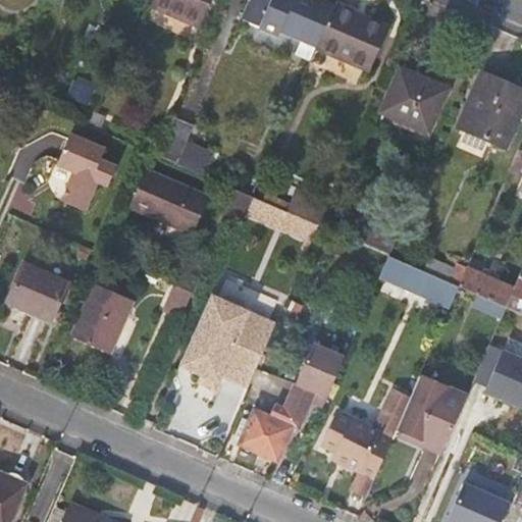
[(151,0),(145,14),(195,36),(210,0),(151,0)]
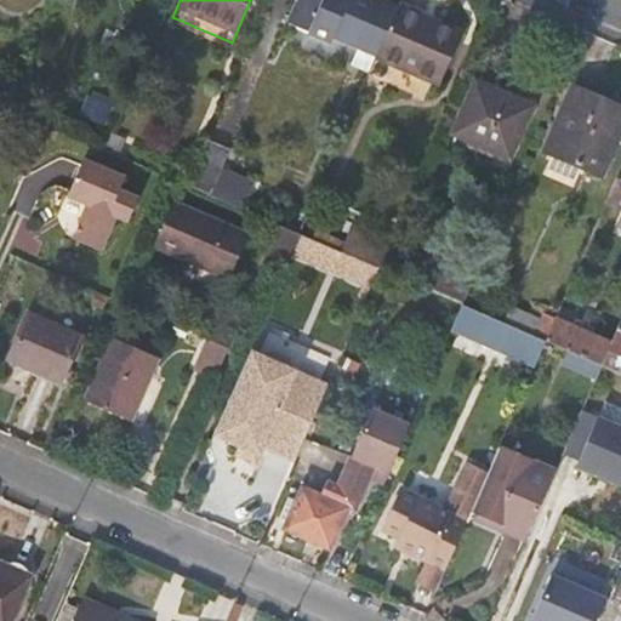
[(358,50),(374,57),(394,9),(375,0),(374,0),(371,7),(354,0),(296,0),(285,24),(329,44),(331,38),(358,50)]
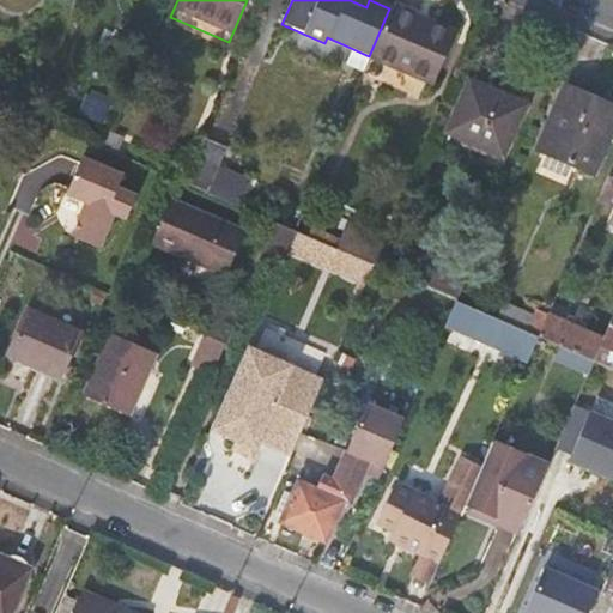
[(457,31),(393,2),(389,8),(369,56),(434,85),(457,31)]
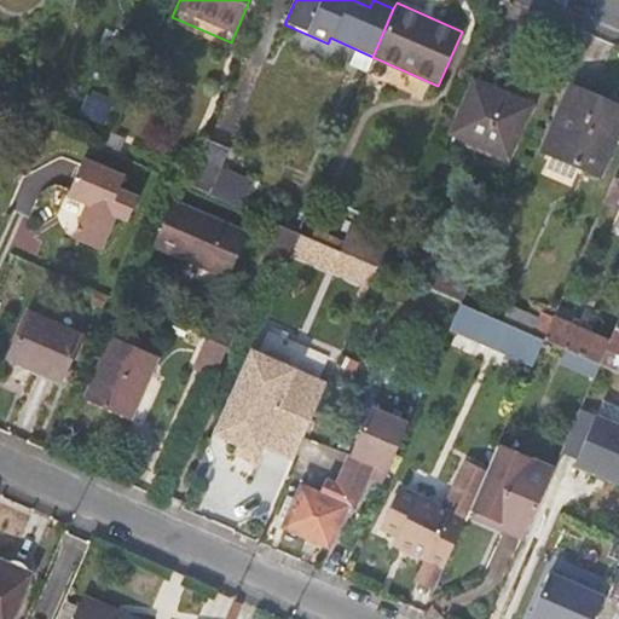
[(351,64),(366,71),(372,57),(357,50),(351,64)]
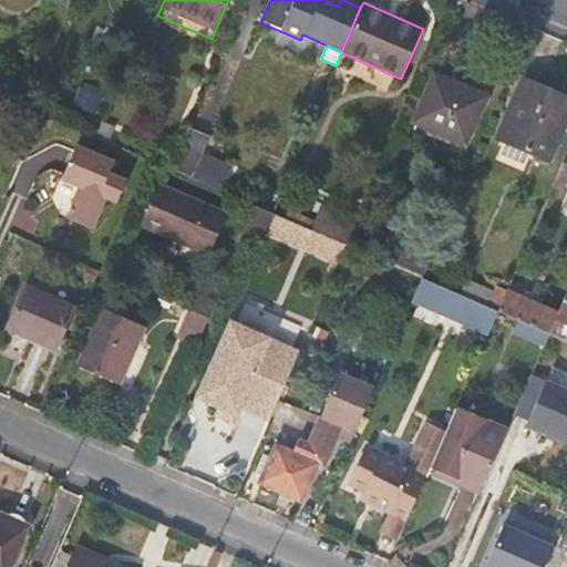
[(413,123),(465,145),(486,94),(467,86),(465,93),(432,79),(413,123)]
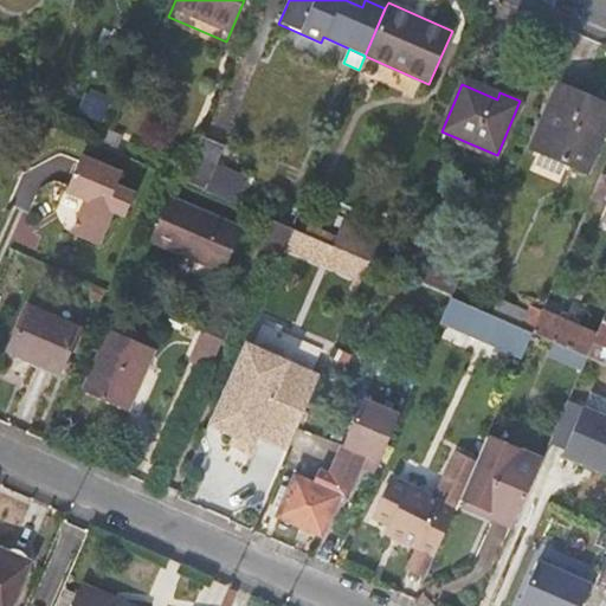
[(605,124),(605,104),(560,84),(530,148),(539,152),(530,168),(555,179),(562,161),(586,172),(605,124)]
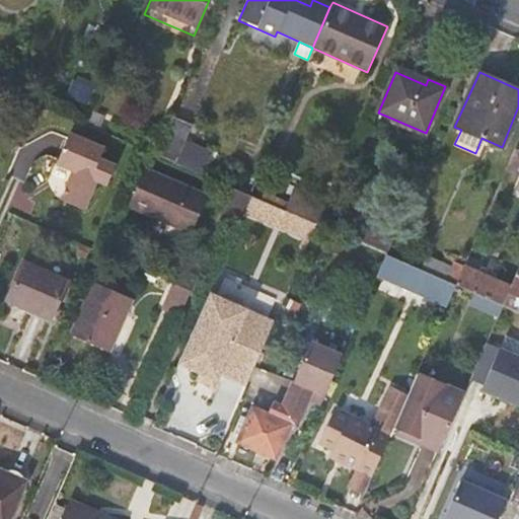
[(84,124),(99,131),(105,116),(90,109),(84,124)]
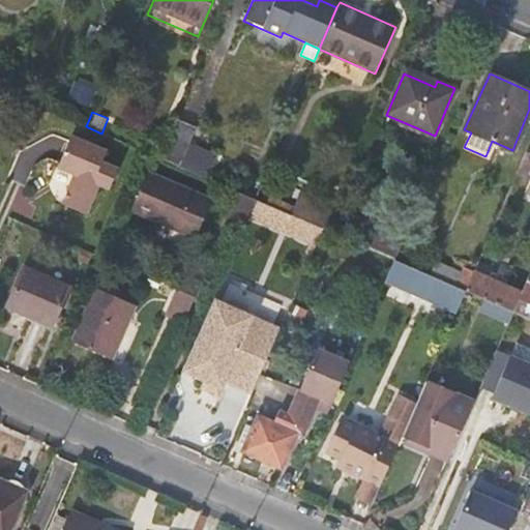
[(198,127),(176,118),(159,158),(180,168),(188,149),(198,127)]
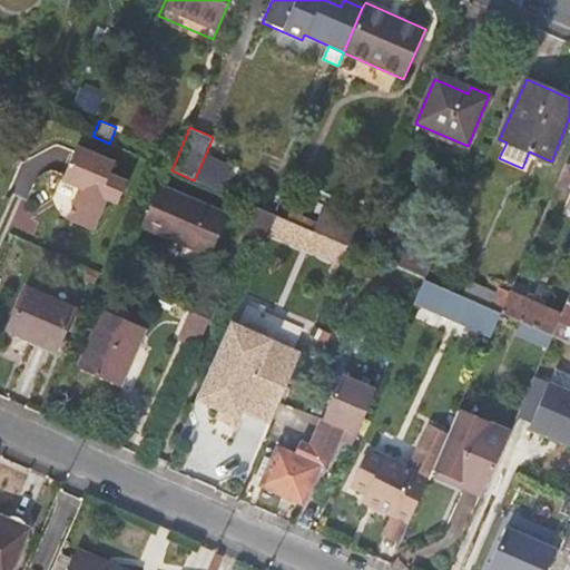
[(70,139),(88,147),(92,136),(75,128),(70,139)]
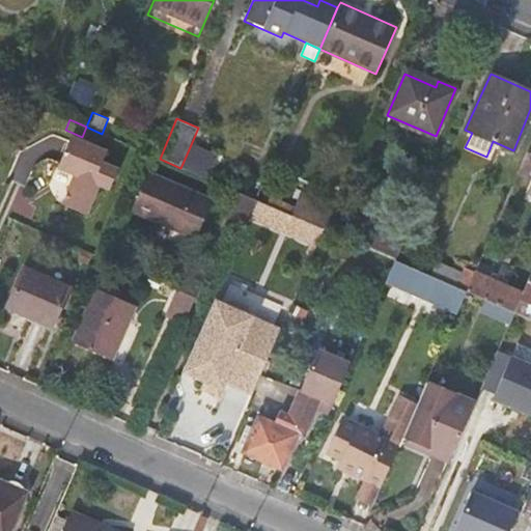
[(82,137),(138,162),(142,151),(102,134),(86,127),(82,137)]
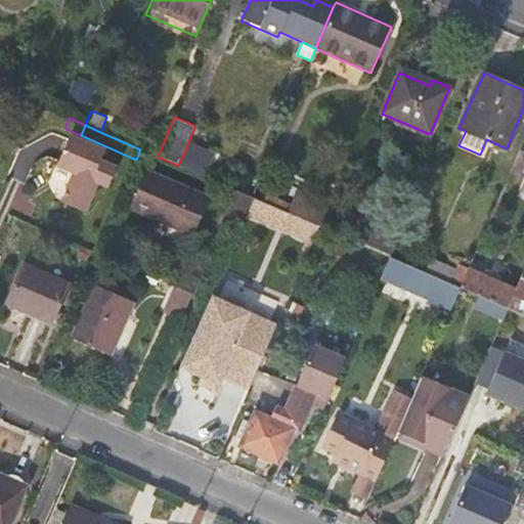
[(100,161),(105,148),(71,134),(57,164),(74,172),(60,203),(84,212),(96,183),(107,187),(116,168),(100,161)]
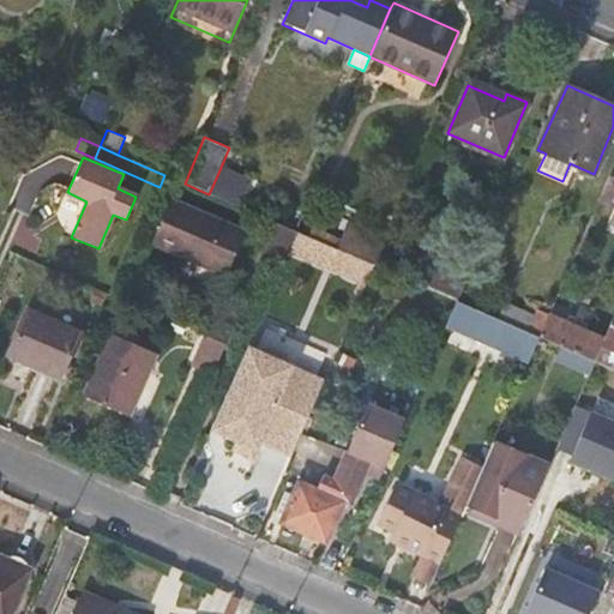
[(613,162),(596,203),(613,210),(613,162)]
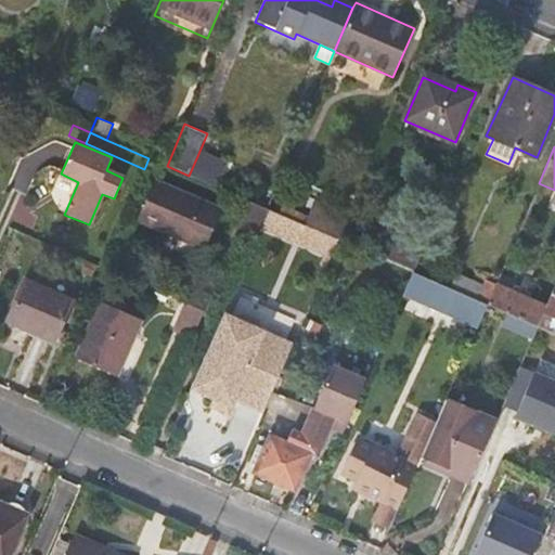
[(226,168),(197,156),(189,176),(218,189),(226,168)]
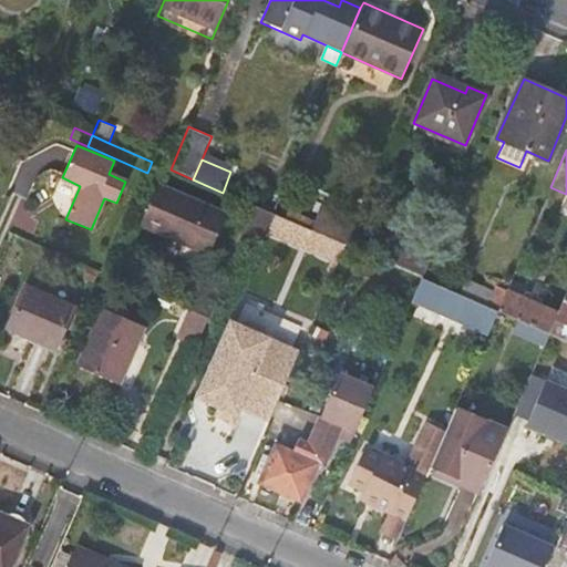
[(142,226),(205,254),(223,213),(158,185),(142,226)]
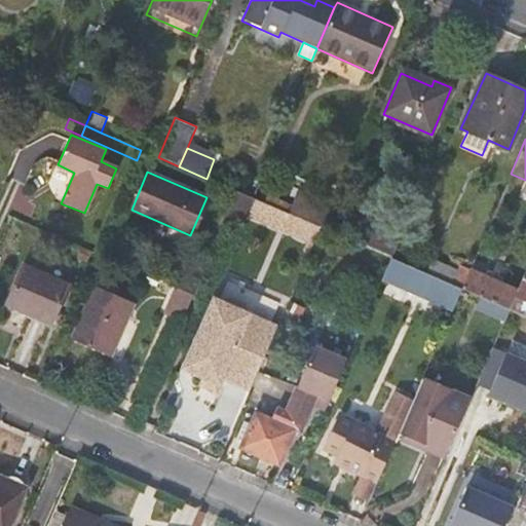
[(223,208),(245,218),(249,209),(253,198),(230,189),(223,208)]
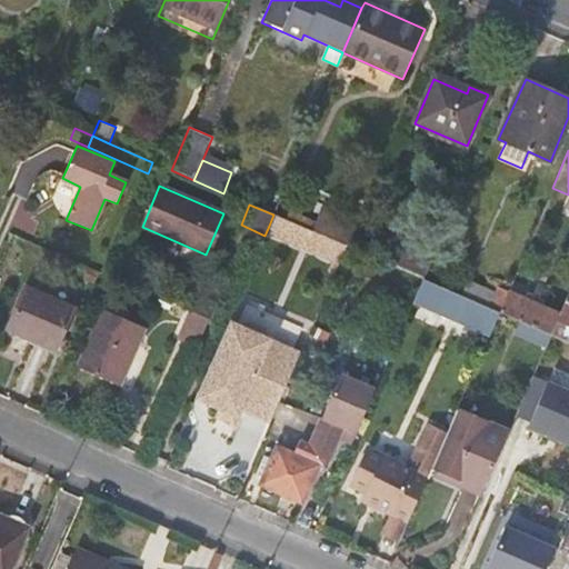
[(322,205),(311,231),(333,240),(346,246),(347,247),(358,220),(322,205)]
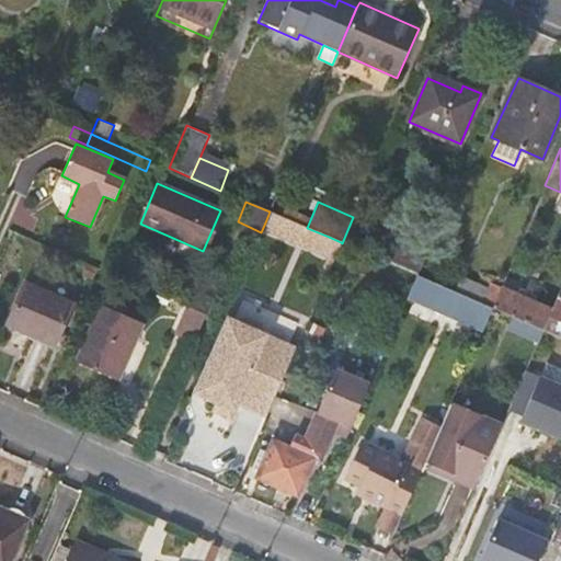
[(363,238),(373,215),(358,208),(348,230),(363,238)]
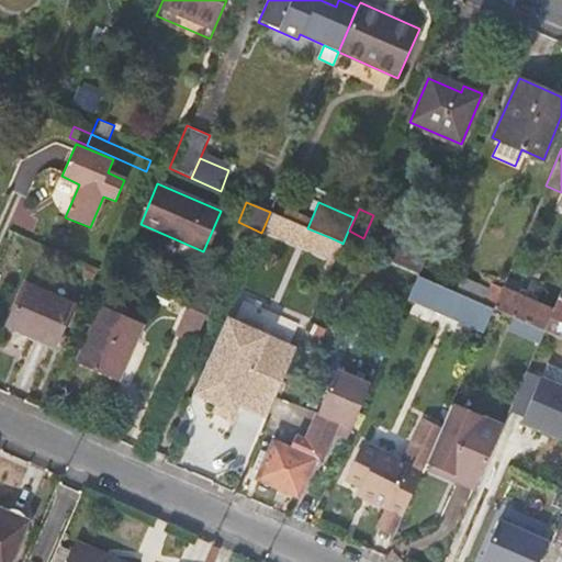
[(295,236),(301,226),(270,212),(266,223),(295,236)]
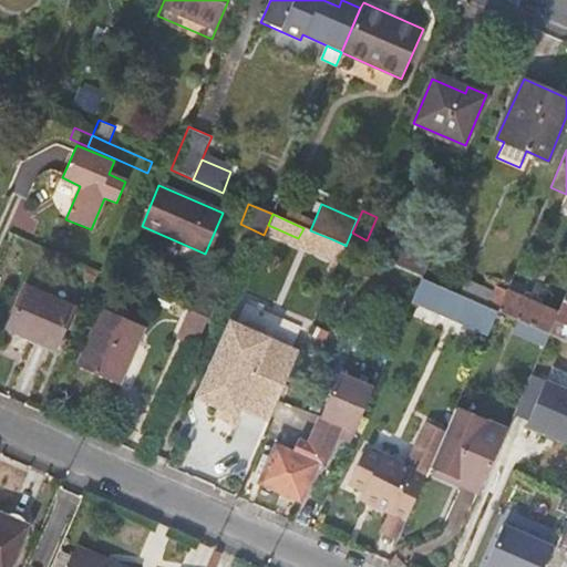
[(297,253),(321,263),(332,239),(310,230),(307,229),(297,253)]
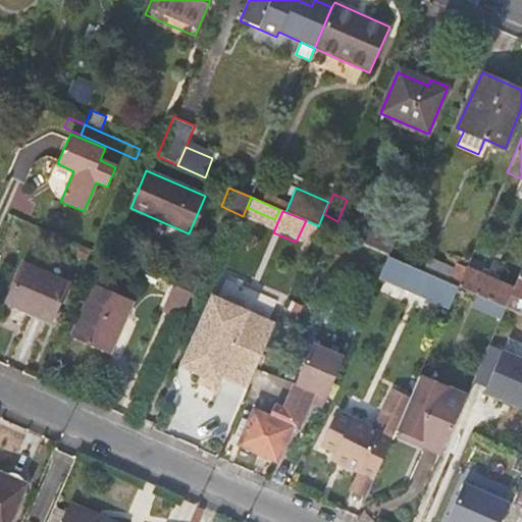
[(292,250),(305,255),(317,225),(306,220),(296,242),(292,250)]
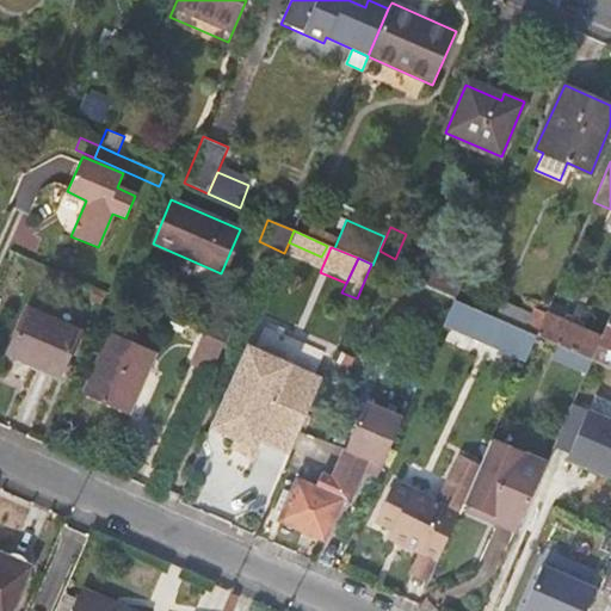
[(430,265),(421,287),(454,301),(463,279),(430,265)]
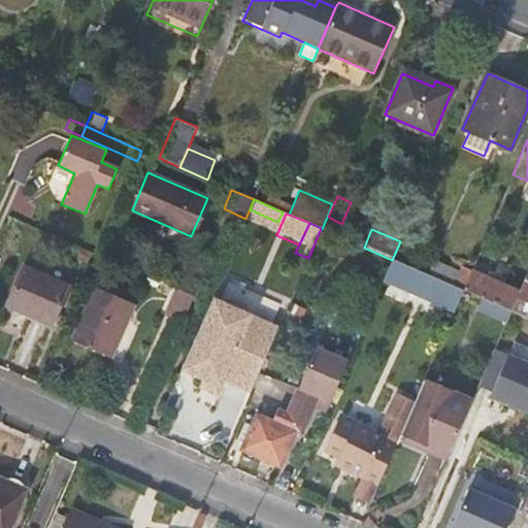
[(315,252),(322,255),(326,241),(319,238),(315,252)]
